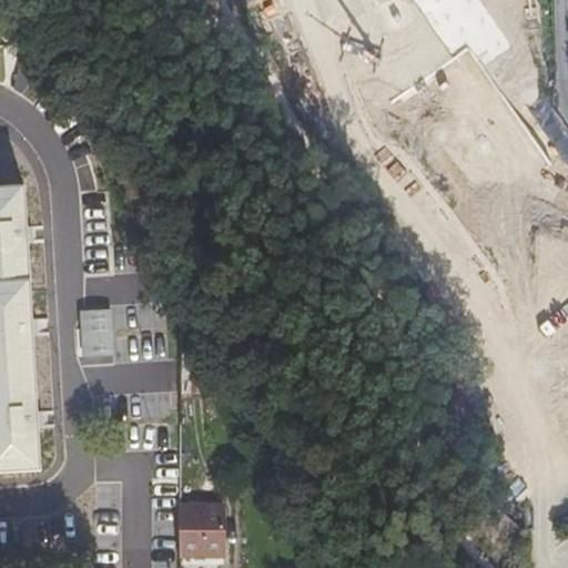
[(391,71),(405,92),(466,48),(430,0),(344,0),(345,4),(391,71)]
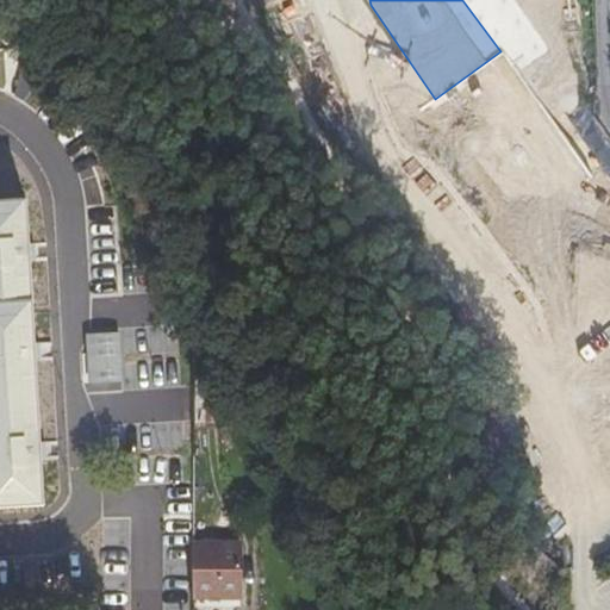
[(10,48),(0,48),(0,89),(6,94),(13,87),(10,48)]
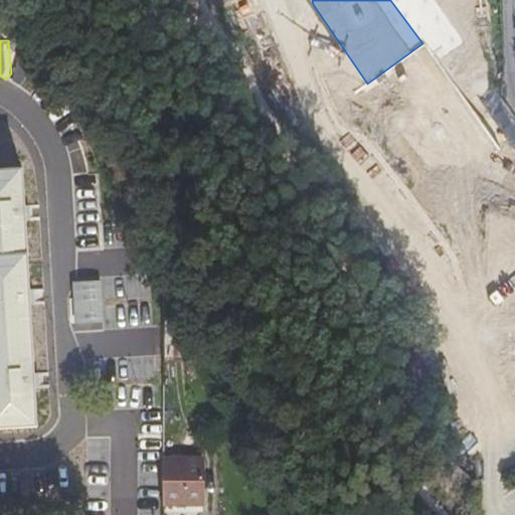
[(0,224),(27,223),(26,208),(25,167),(0,167),(0,224)]
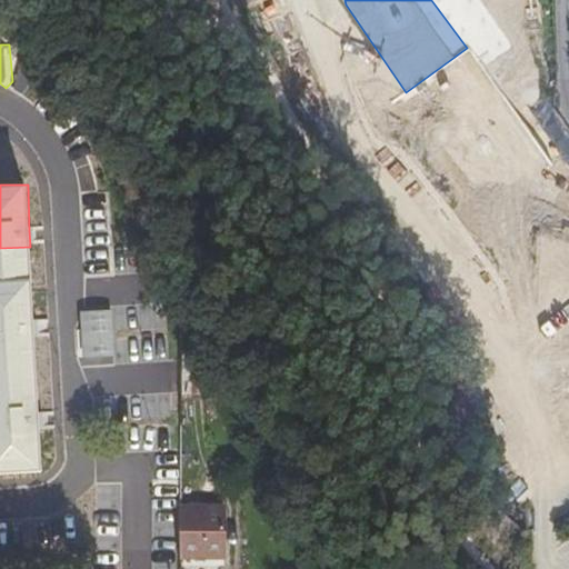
[(132,247),(111,247),(110,193),(87,195),(89,273),(133,272),(132,247)]
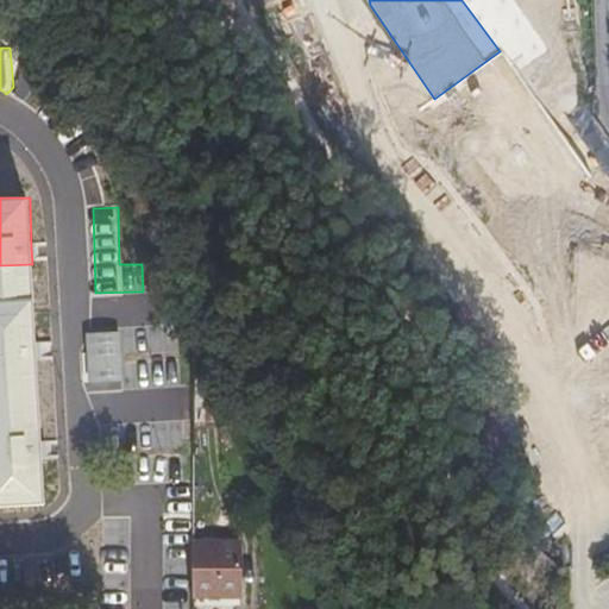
[(0,500),(44,498),(42,465),(37,362),(32,264),(0,265),(0,500)]
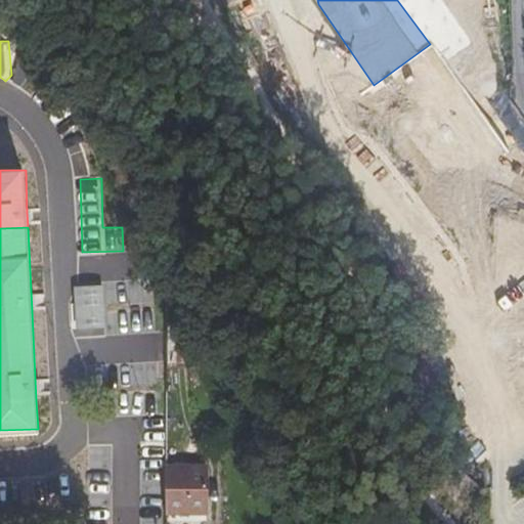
[(142,268),(107,273),(113,307),(147,302),(142,268)]
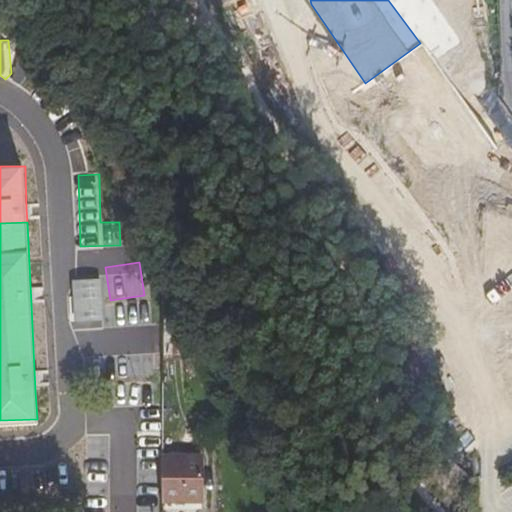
[(74,280),(76,326),(104,325),(103,279),(74,280)]
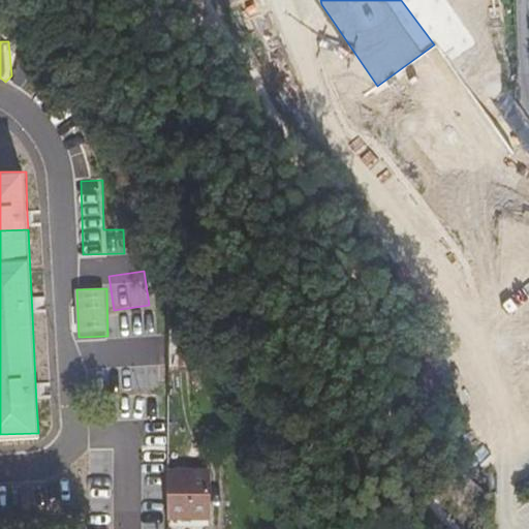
[(156,334),(156,312),(117,313),(117,335),(156,334)]
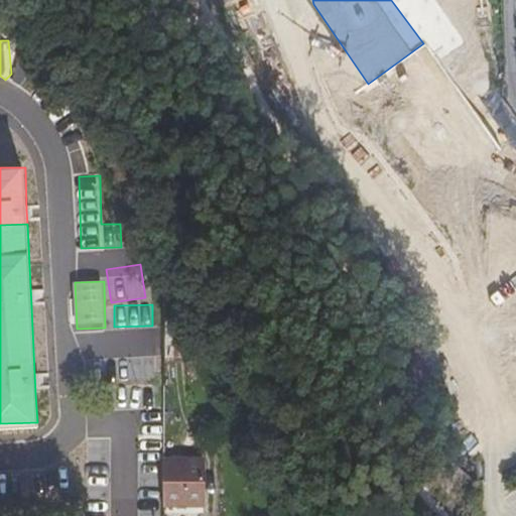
[(206,461),(166,461),(166,506),(206,506),(206,461)]
